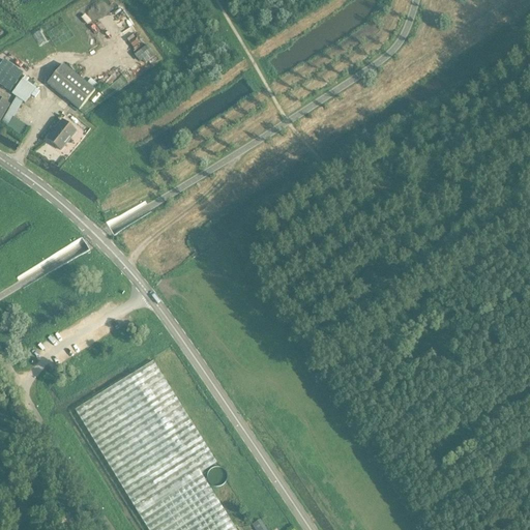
[(23,75),(23,74),(4,61),(0,66),(0,86),(9,93),(23,75)]
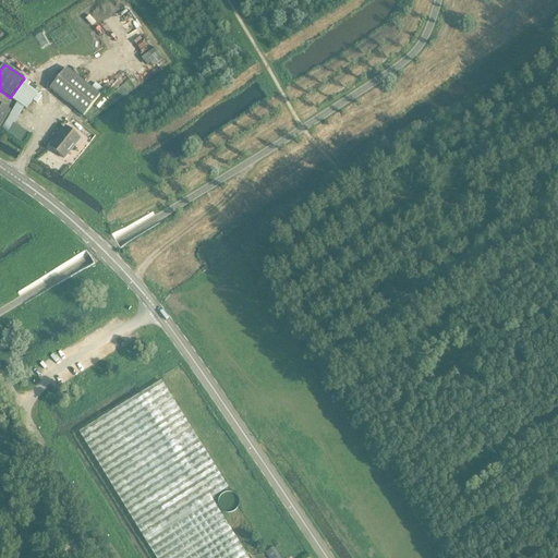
[(67,69),(49,89),(84,117),(100,96),(67,69)]
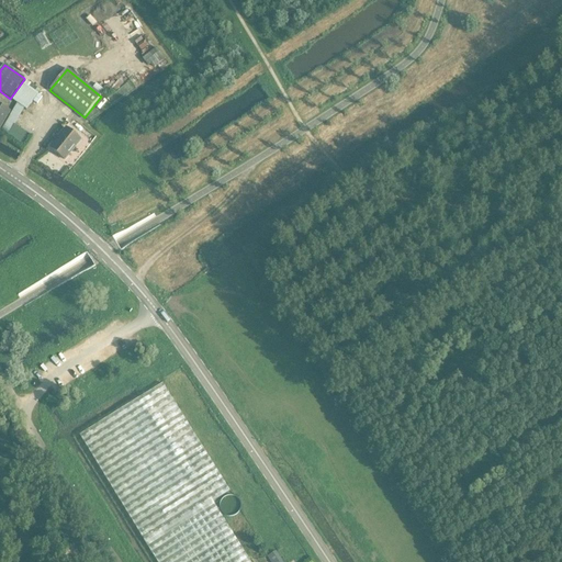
[(17,103),(1,130),(23,146),(31,136),(14,125),(24,109),(26,111),(38,94),(24,83),(12,101),(17,103)]
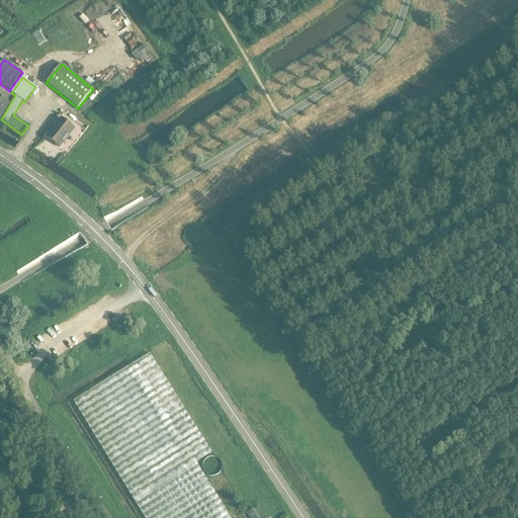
[(0,118),(9,104),(0,98),(0,118)]
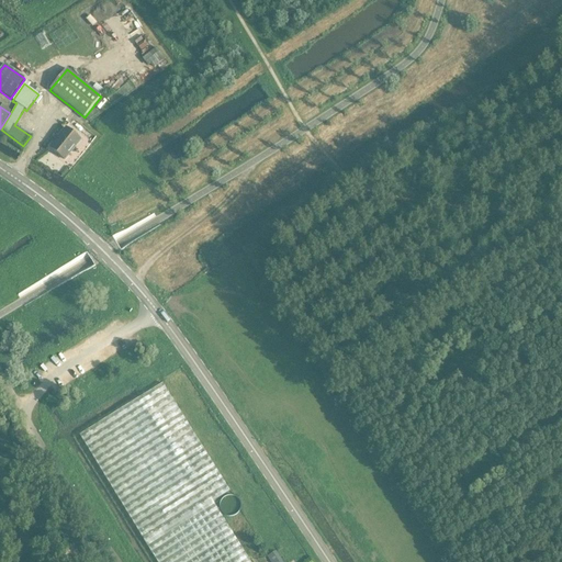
[(79,131),(86,136),(89,132),(81,126),(79,131)]
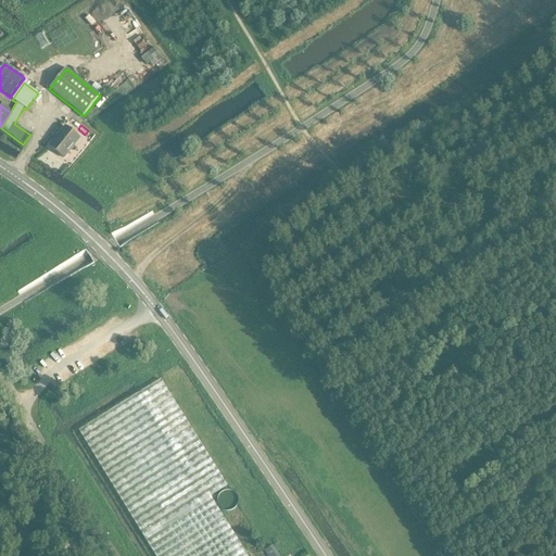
[(65,128),(50,148),(64,159),(79,139),(65,128)]
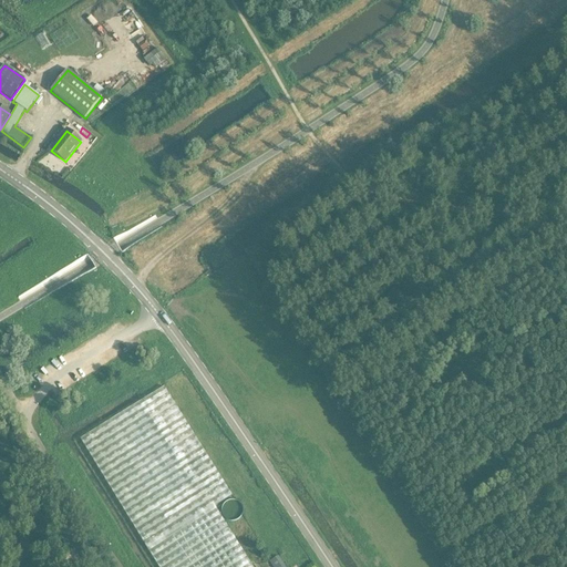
[(164,388),(80,440),(158,566),(251,566),(215,506),(232,496),(164,388)]
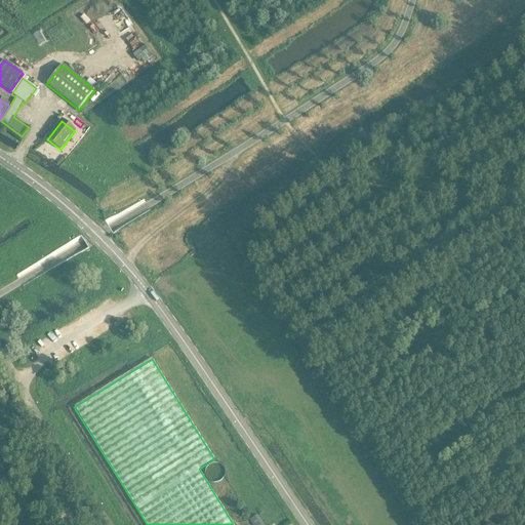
[(263,524),(257,516),(249,521),(251,524),(263,524)]
